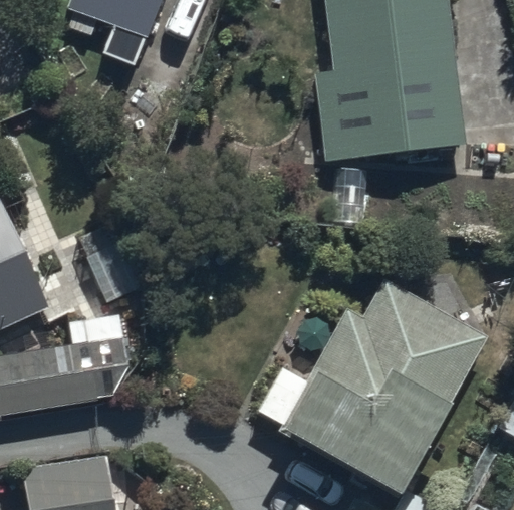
[(161,0),(69,0),(67,9),(148,37),(161,0)]
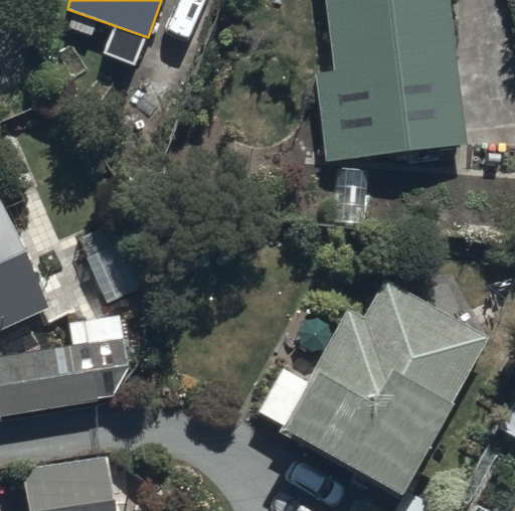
[(465,145),(447,0),(323,0),(332,72),(315,74),(325,162),(465,145)]
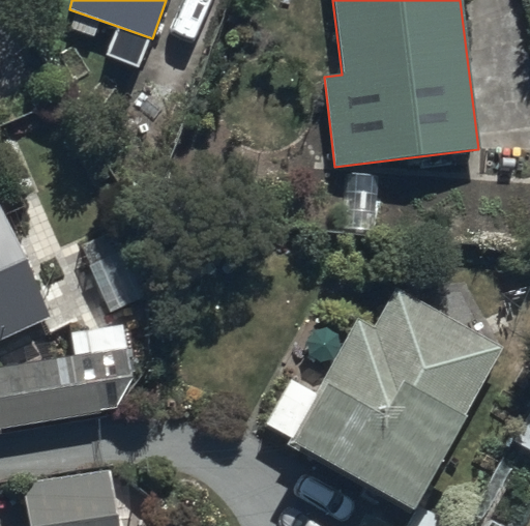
[(0,334),(51,312),(0,203),(0,334)]
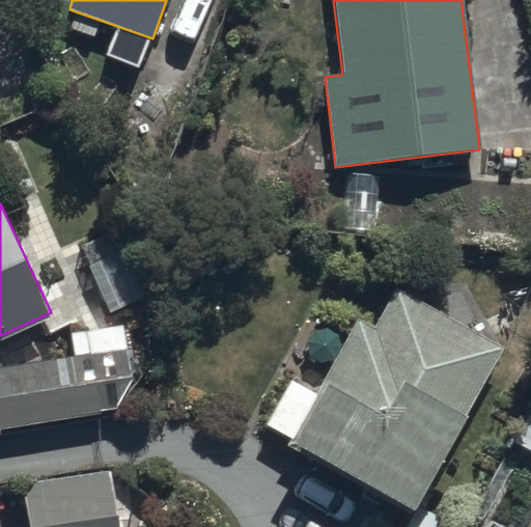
[(406,517),(500,345),(395,288),(374,327),(358,317),(317,391),(289,376),(264,420),(294,437),(286,451),(406,517)]
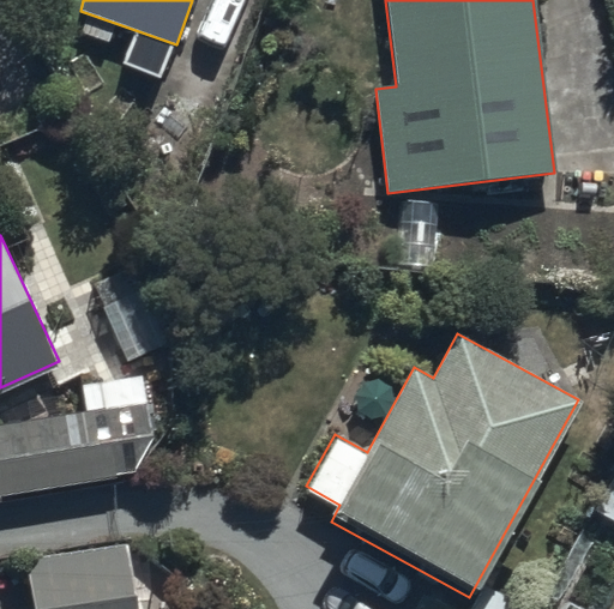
[(0,496),(128,477),(118,406),(0,424),(0,496)]
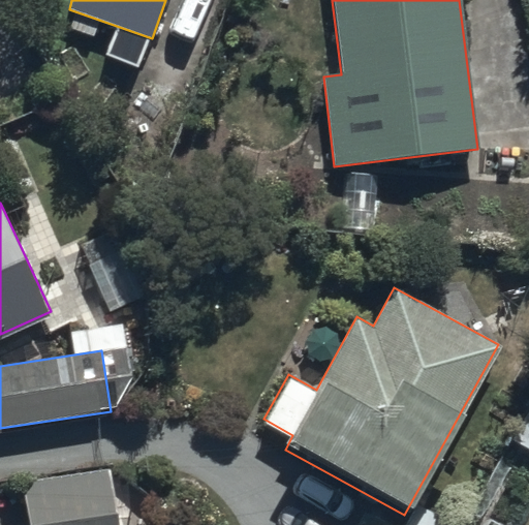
[(120,524),(111,465),(21,481),(27,524),(120,524)]
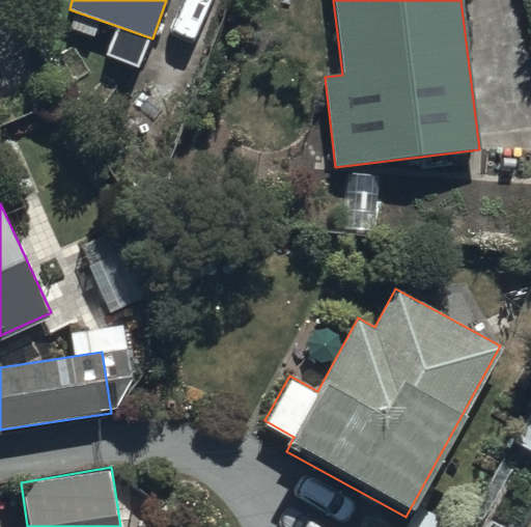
[(397,526),(370,511),(361,526),(397,526)]
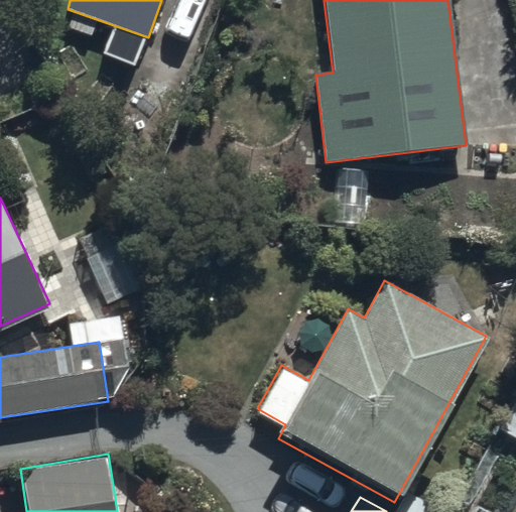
All buildings are outlined.
